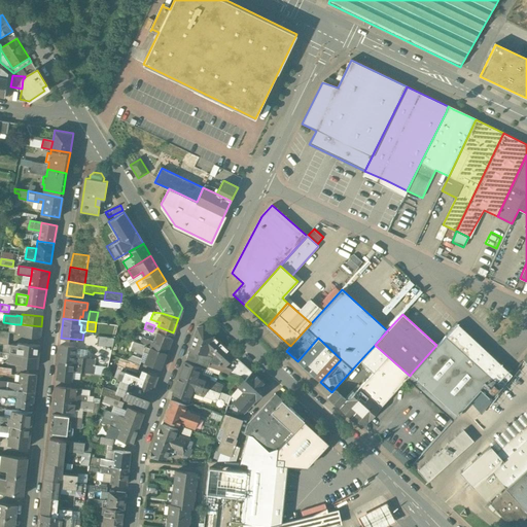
[(480,344),(457,323),(446,336),(468,356),(480,344)]
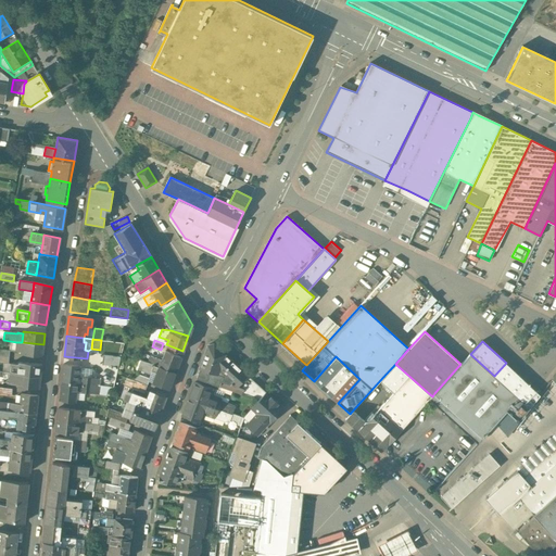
[(43,344),(22,342),(21,352),(21,353),(42,356),(43,344)]
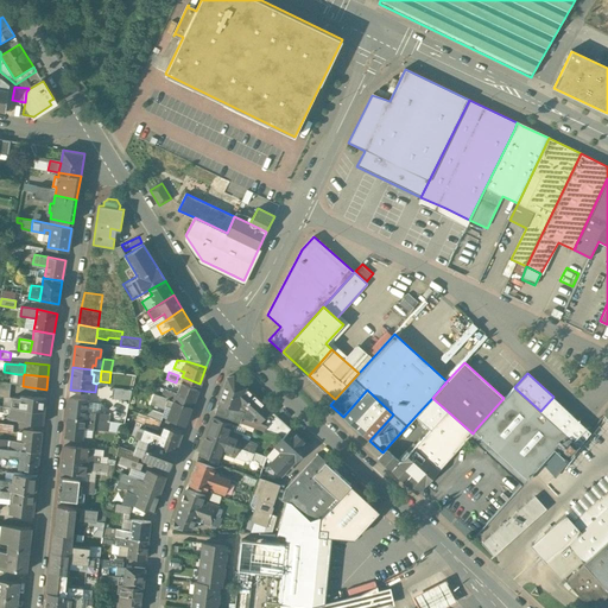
[(234,377),(228,378),(219,401),(236,409),(245,387),(234,377)]
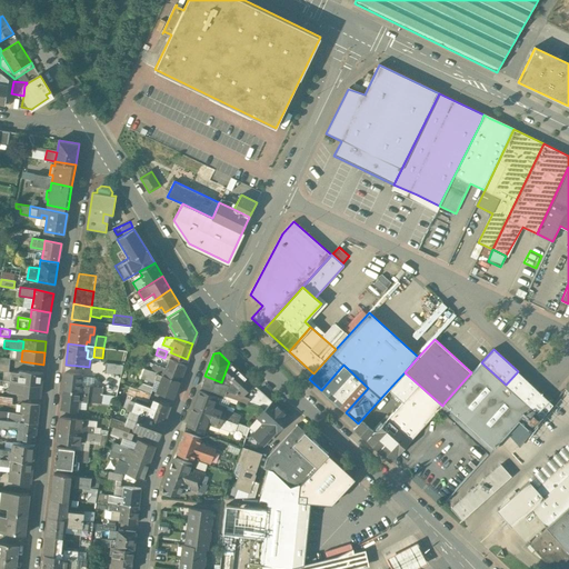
[(185,365),(169,359),(166,368),(163,375),(179,381),(185,365)]
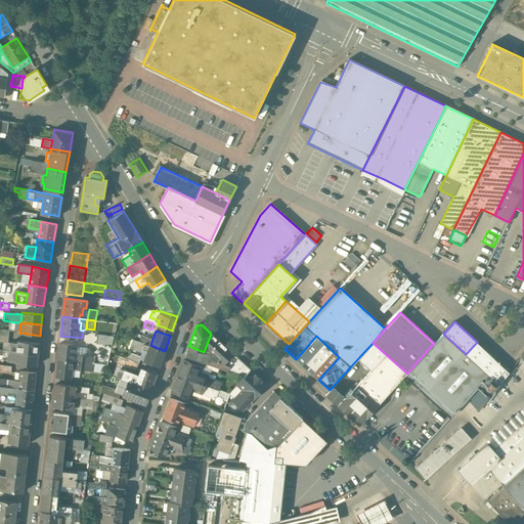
[(233,354),(211,334),(204,352),(188,346),(185,356),(210,364),(221,368),(223,364),(224,364),(233,354)]
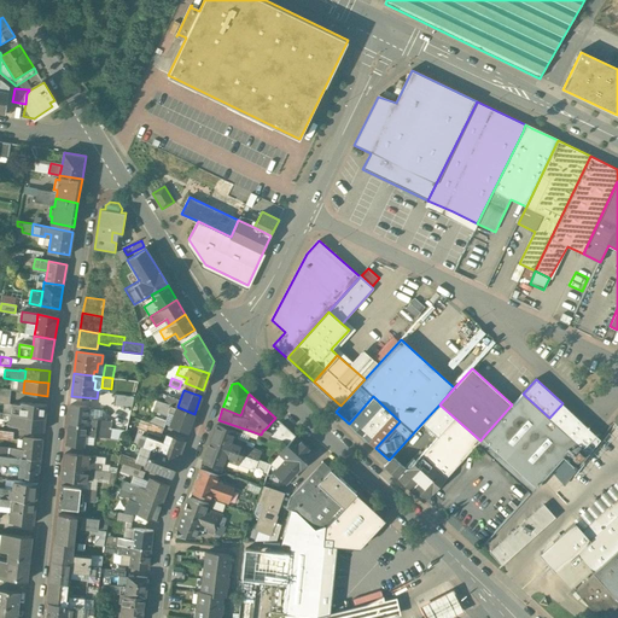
[(549,418),(523,394),(512,404),(483,437),(536,487),(542,479),(551,471),(564,456),(576,468),(588,454),(549,418)]
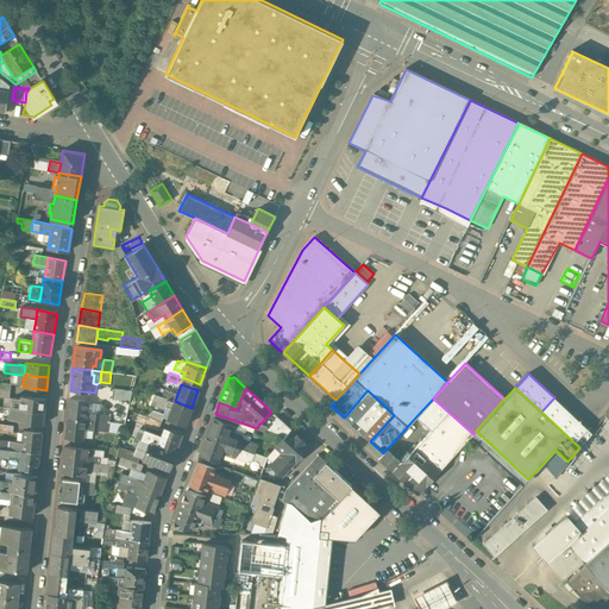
[(177,394),(164,389),(162,396),(175,401),(177,394)]
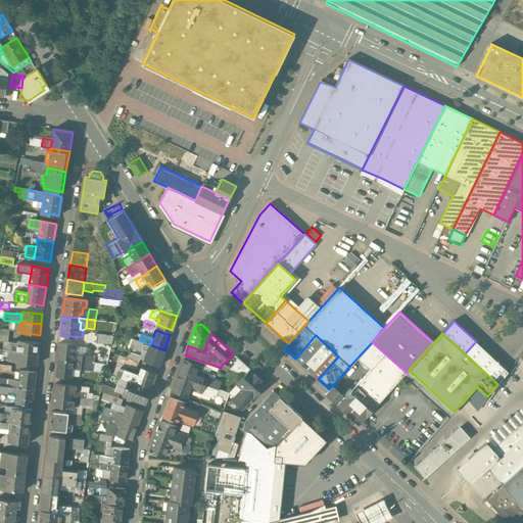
[(338,357),(316,335),(295,359),(318,379),(338,357)]
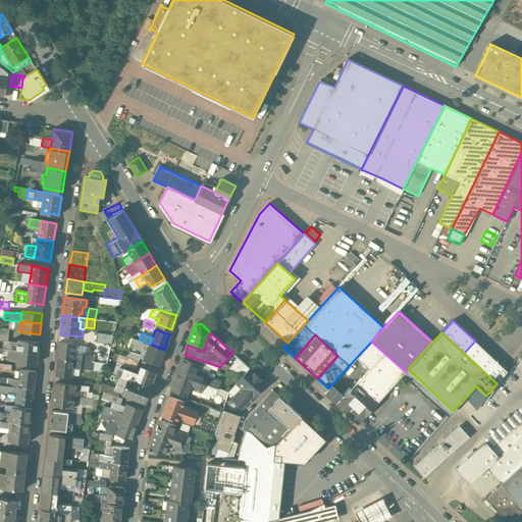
[(139,340),(133,337),(129,346),(142,351),(143,349),(147,350),(150,344),(139,340)]
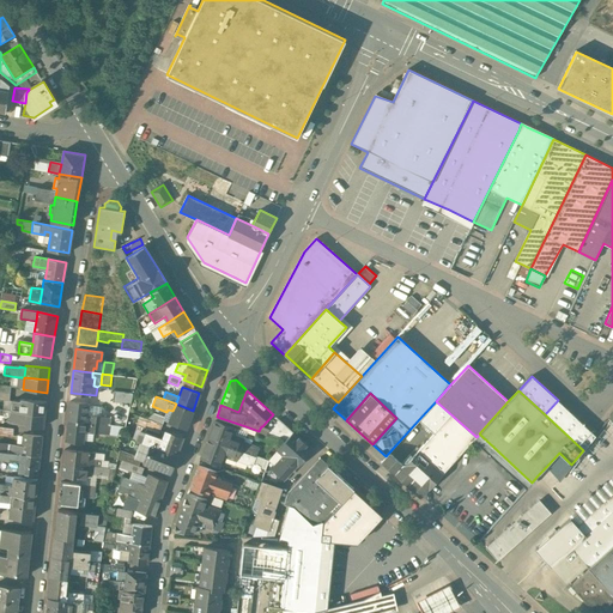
[(46,401),(20,400),(20,402),(19,412),(44,414),(46,401)]
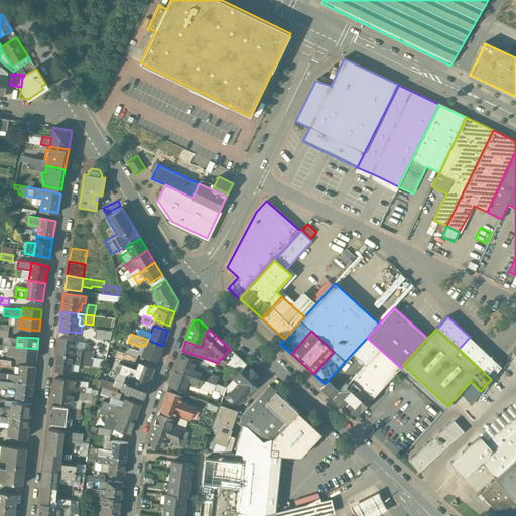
[(501,366),(470,337),(459,349),(491,379),(501,366)]
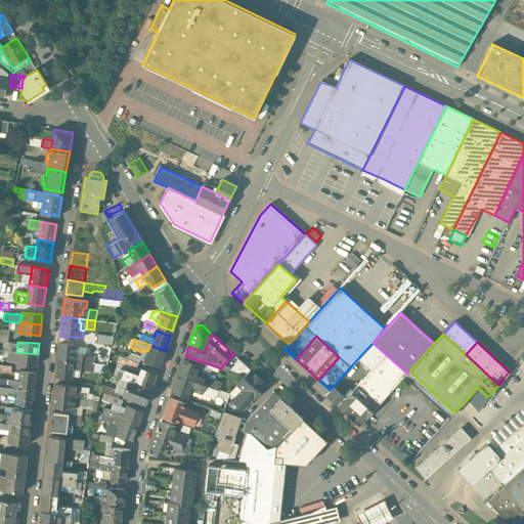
[(407,374),(373,343),(358,358),(370,370),(357,385),(379,404),(407,374)]
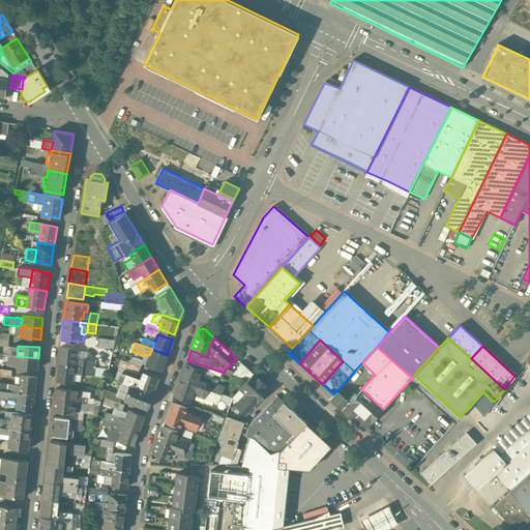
[(76,349),(60,348),(58,364),(75,365),(75,361),(76,349)]
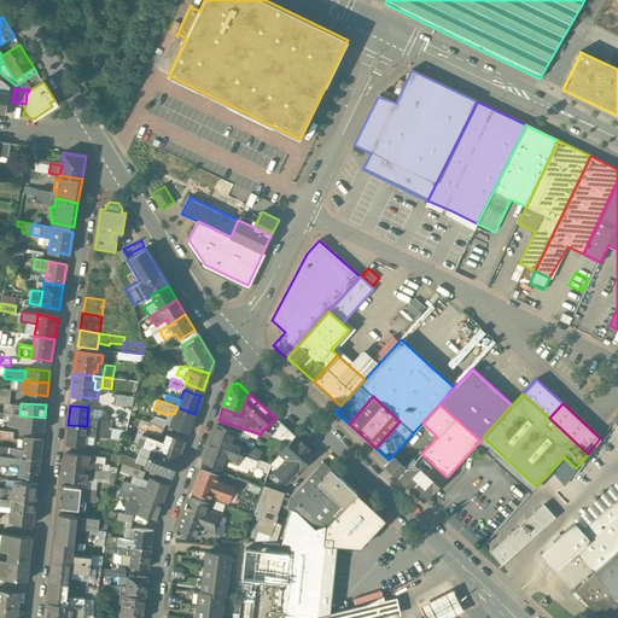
[(194,414),(178,407),(174,414),(170,425),(187,431),(194,414)]
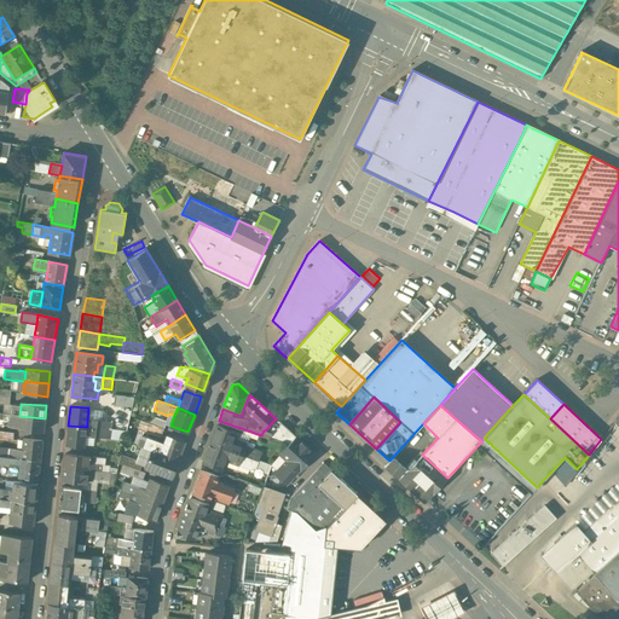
[(12,415),(5,415),(4,424),(18,427),(19,416),(12,415)]
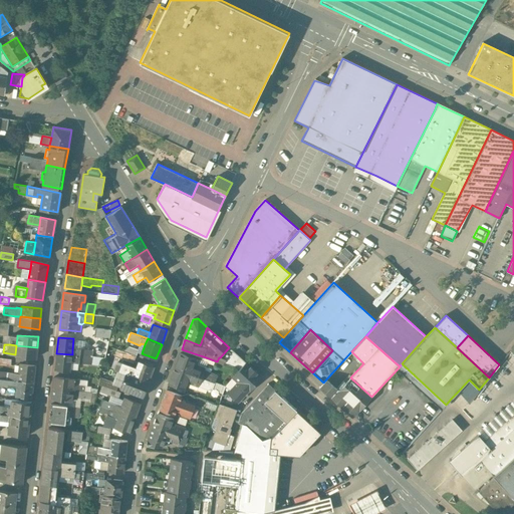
[(37,347),(16,345),(15,354),(15,356),(35,358),(37,347)]
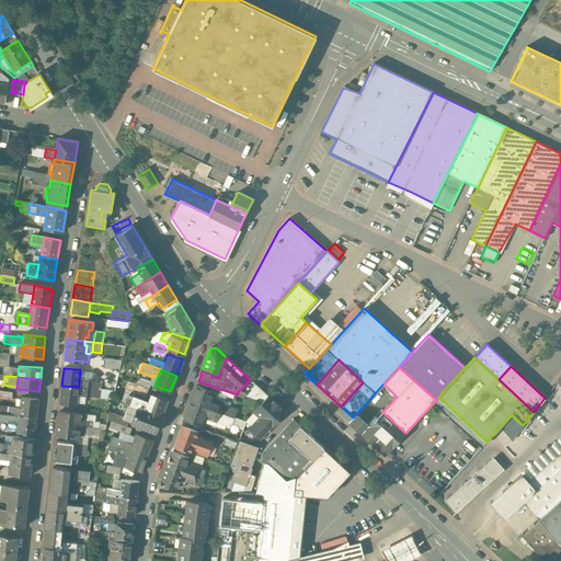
[(98,381),(83,380),(83,382),(79,382),(79,387),(96,389),(98,381)]
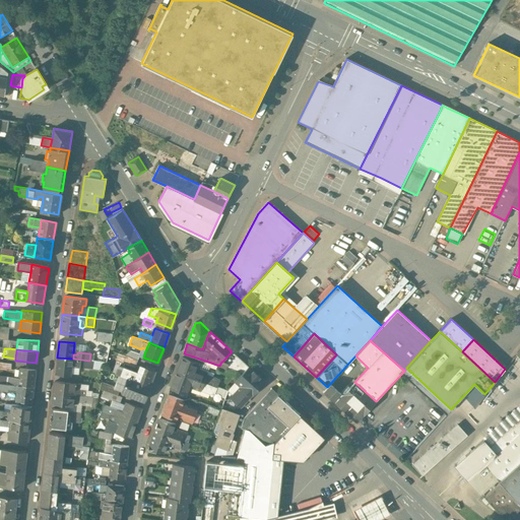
[(138,360),(126,355),(123,363),(135,367),(138,360)]
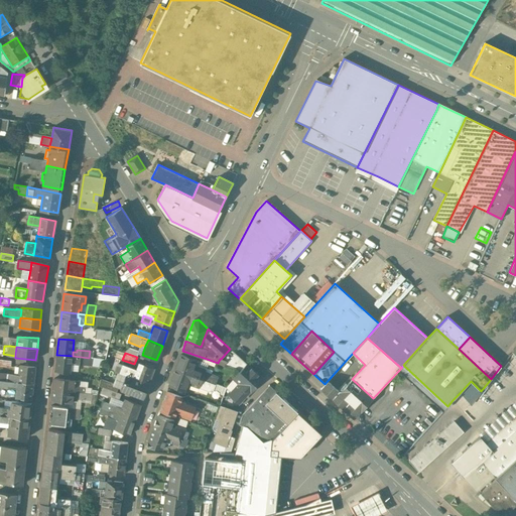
[(196,360),(180,354),(175,369),(189,375),(192,369),(196,360)]
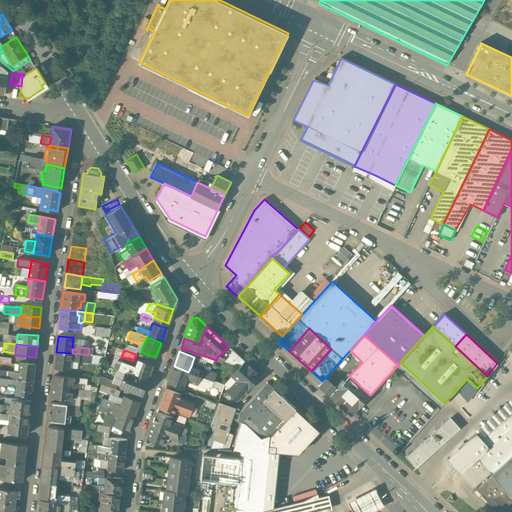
[(233,351),(221,362),(238,368),(245,361),(233,351)]
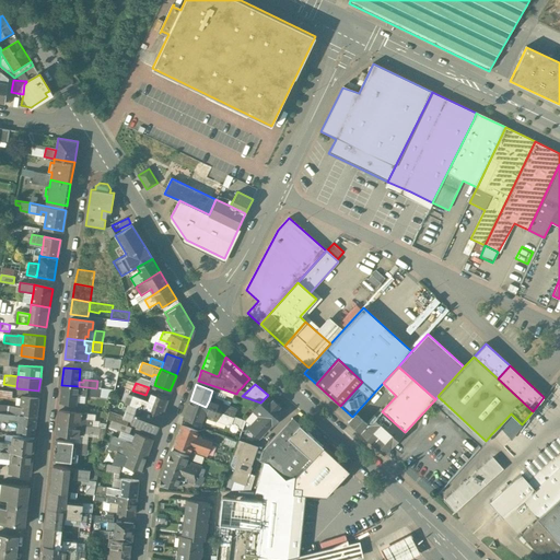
[(79,386),(61,385),(59,403),(77,405),(77,403),(78,395),(79,386)]
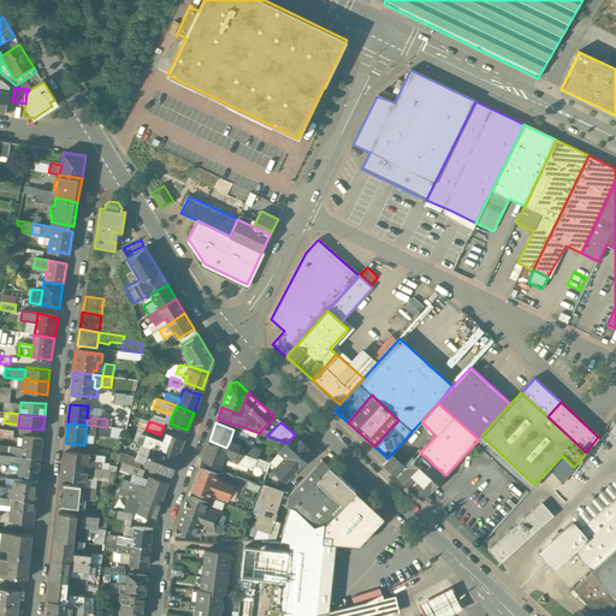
[(106,427),(87,425),(86,434),(90,434),(94,434),(108,436),(110,427),(106,427)]
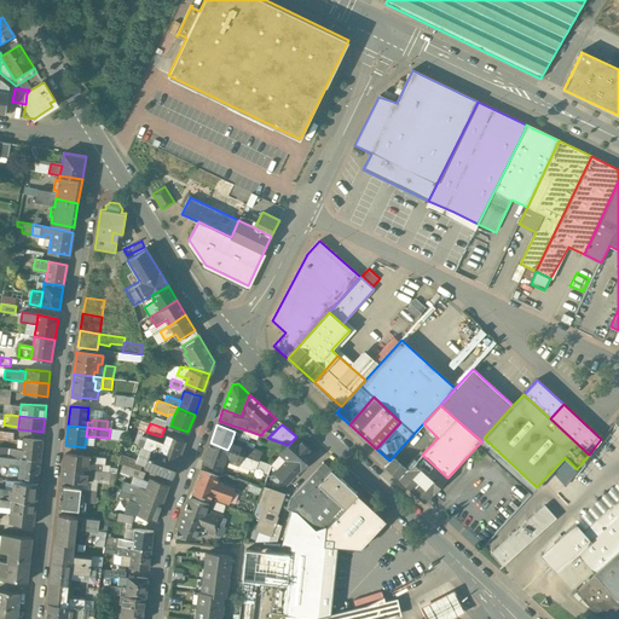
[(0,438),(15,439),(15,431),(0,429),(0,438)]
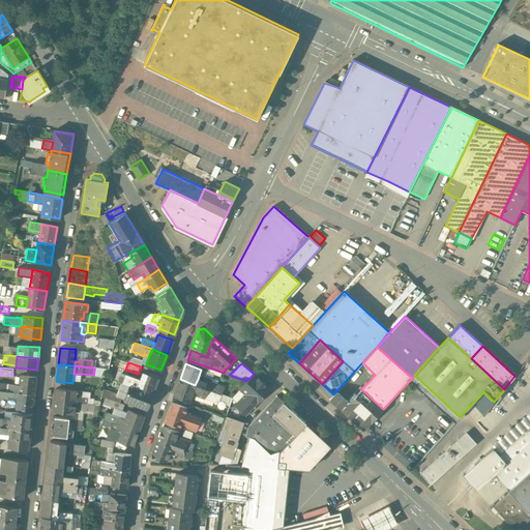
[(224,373),(212,369),(210,374),(222,378),(224,373)]
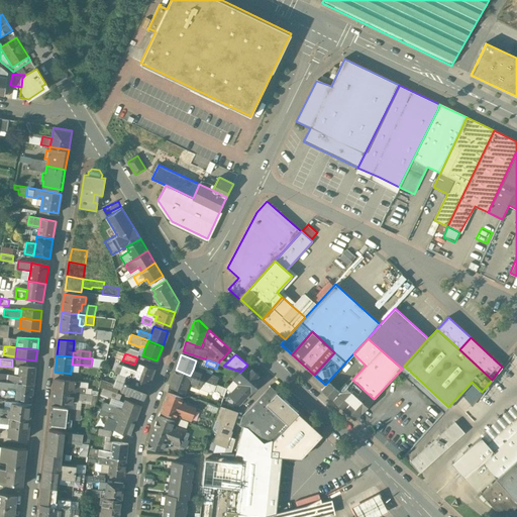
[(135,371),(126,368),(126,366),(118,363),(115,371),(123,374),(148,384),(154,369),(138,363),(135,371)]
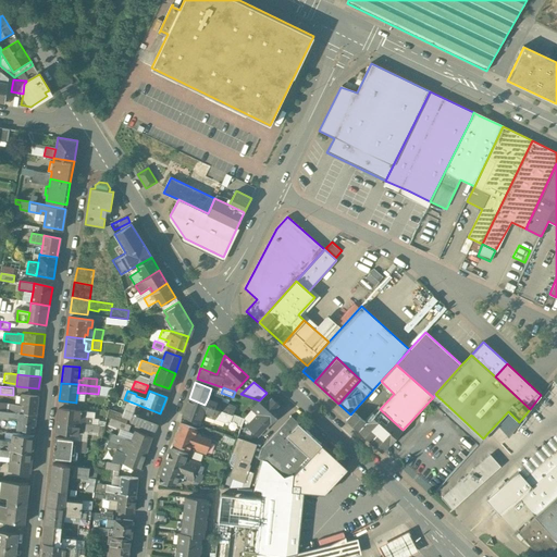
[(283,409),(267,393),(254,408),(259,412),(269,422),(271,423),(283,409)]
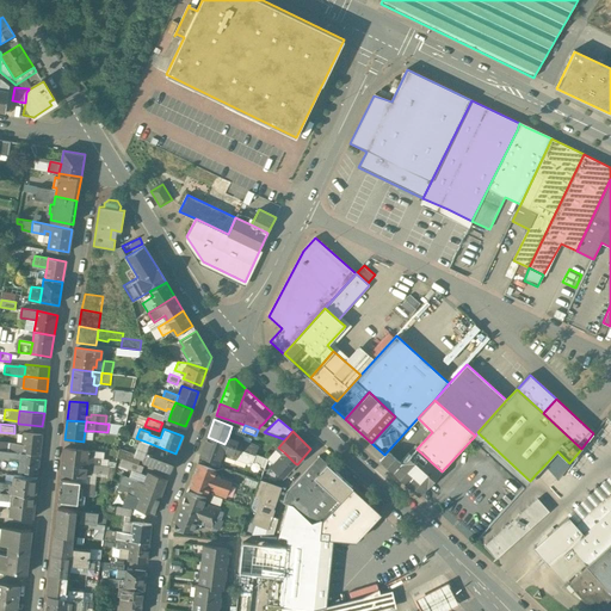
[(42,436),(23,433),(22,444),(20,452),(39,455),(42,436)]
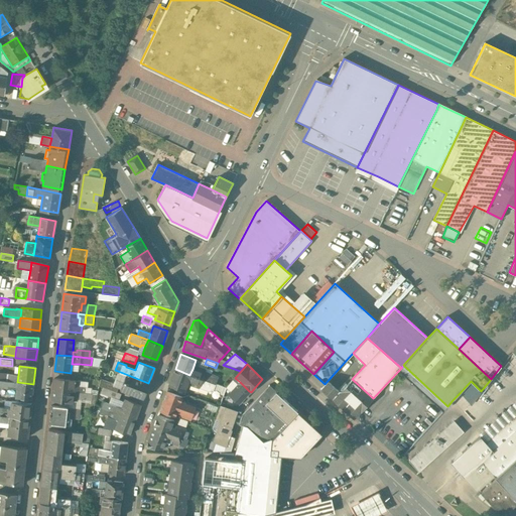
[(189,375),(175,369),(169,384),(184,389),(187,380),(189,375)]
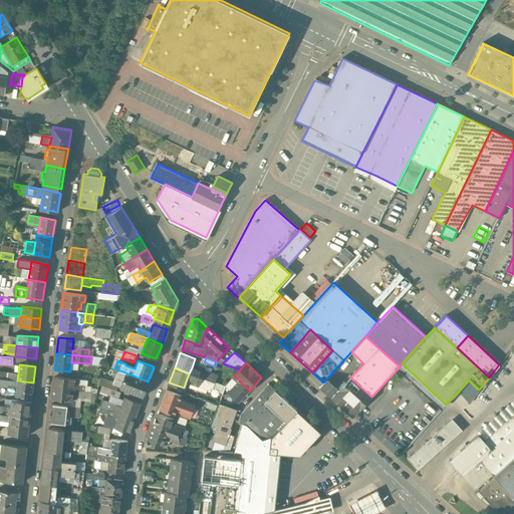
[(202,371),(192,367),(189,373),(200,376),(202,371)]
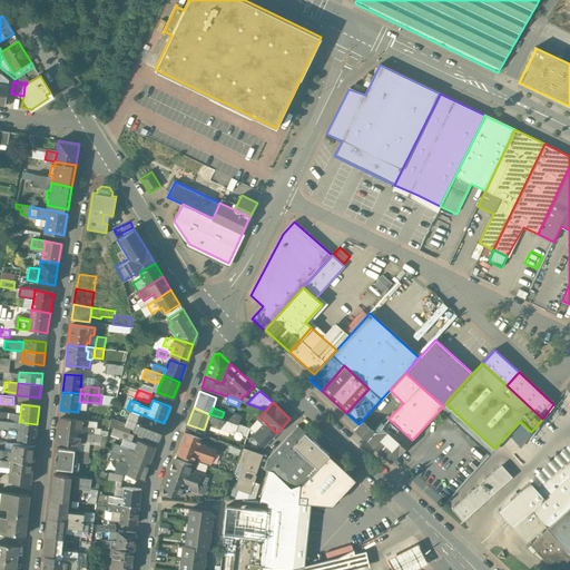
[(20,414),(0,412),(0,420),(19,422),(20,414)]
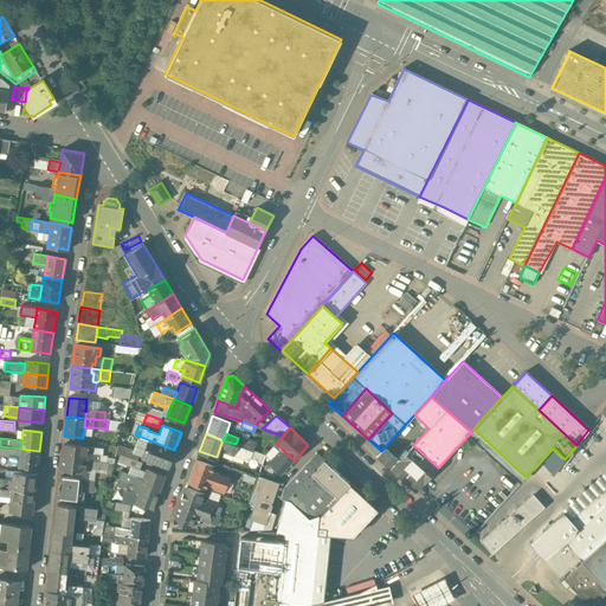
[(174,450),(144,438),(139,453),(139,455),(142,455),(141,457),(168,468),(174,450)]
